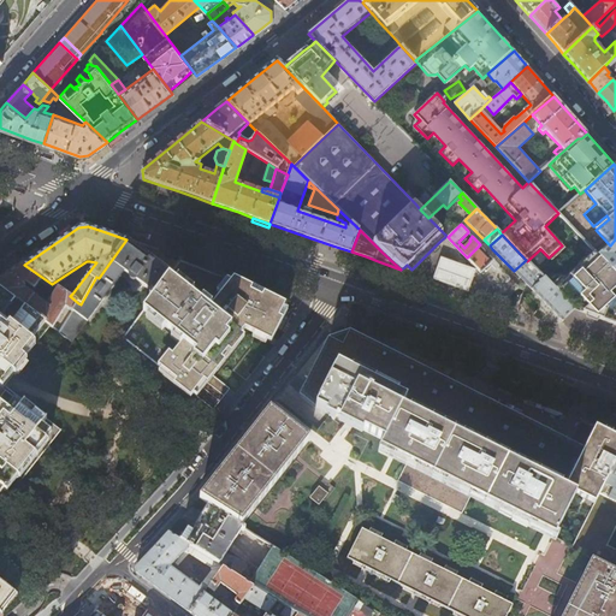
[(153,248),(126,240),(111,261),(124,271),(130,274),(129,277),(130,278),(130,279),(131,280),(132,280),(134,280),(136,280),(137,279),(155,294),(171,272),(153,259),(159,250),(153,248)]
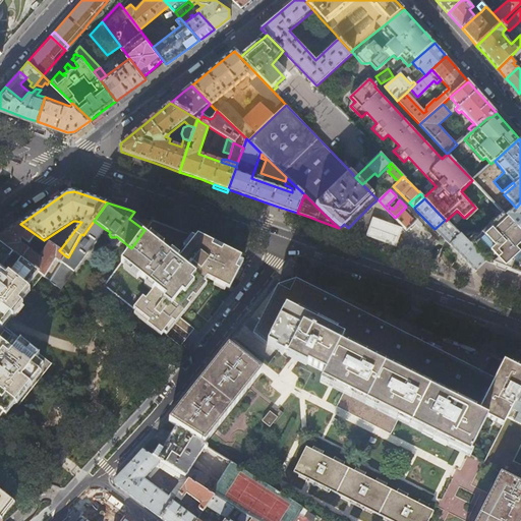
[(520,203),(516,208),(506,217),(518,229),(520,226),(520,218),(520,216),(520,203)]
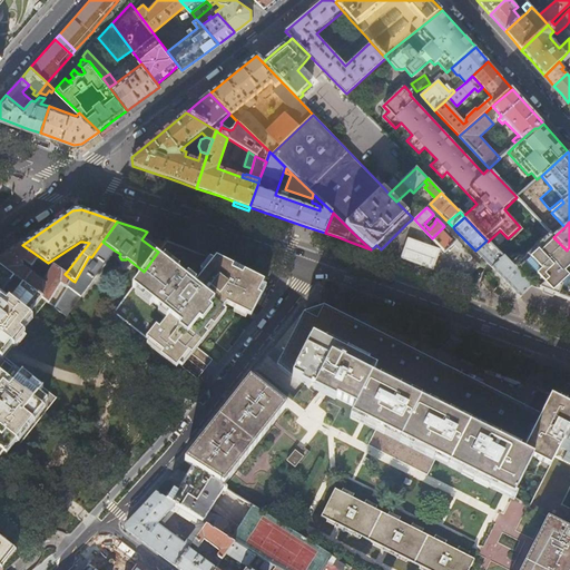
[(448,236),(441,229),(432,238),(445,252),(453,244),(454,243),(448,236)]
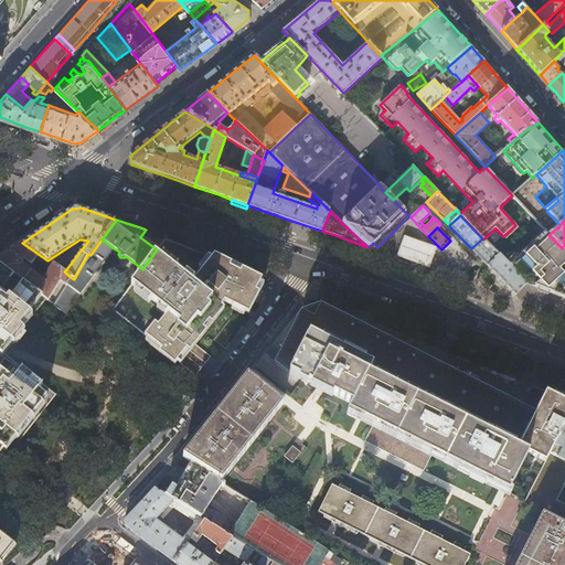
[(518,256),(509,264),(526,283),(528,284),(530,281),(534,286),(544,290),(564,297),(564,252),(562,248),(548,235),(546,233),(519,257),(518,256)]
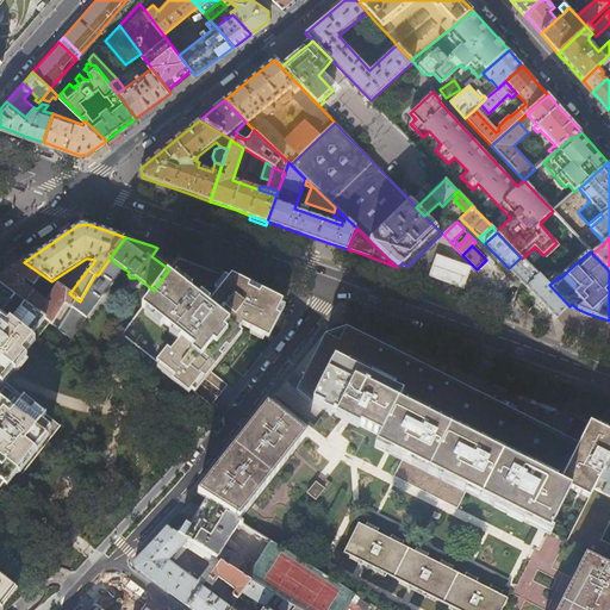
[(471,268),(436,255),(428,278),(464,290),(471,268)]
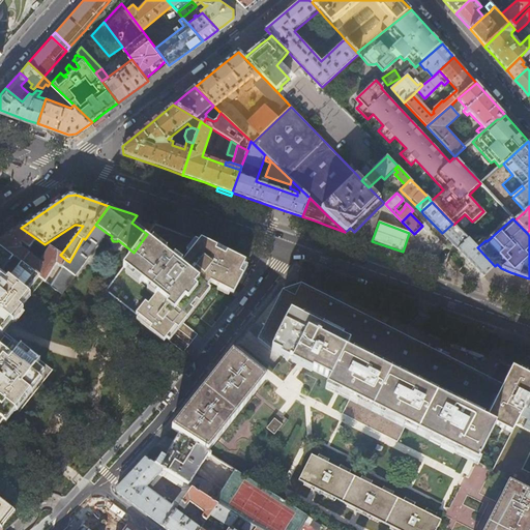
[(421,227),(427,233),(431,229),(425,223),(422,226),(421,227)]
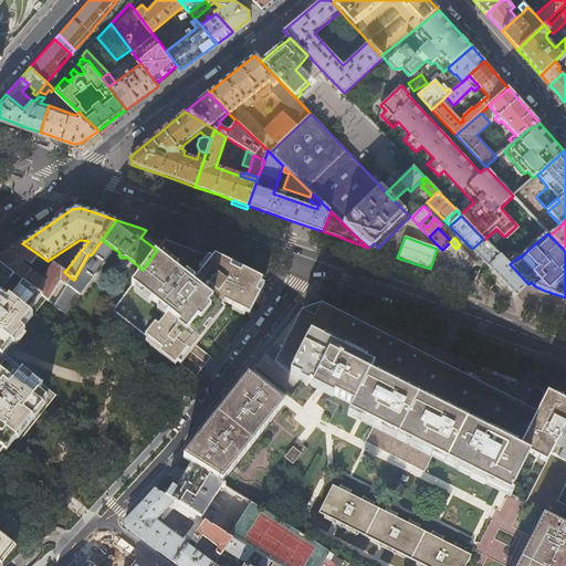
[(165,239),(157,250),(143,270),(113,311),(196,377),(211,357),(192,343),(226,302),(245,312),(252,301),(261,283),(248,275),(223,264),(212,259),(188,249),(166,240),(165,239)]
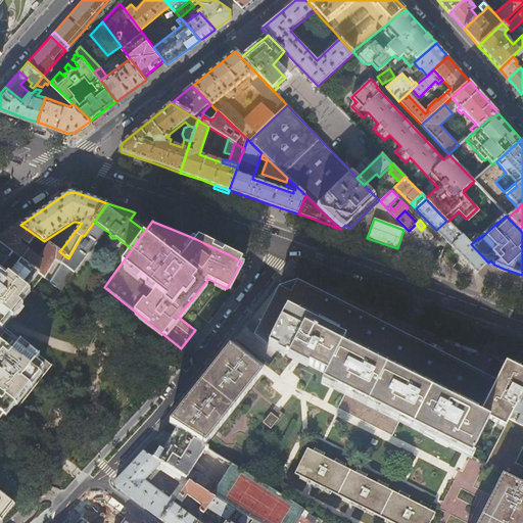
[(447,222),(446,221),(436,230),(442,236),(452,246),(462,237),(447,222)]
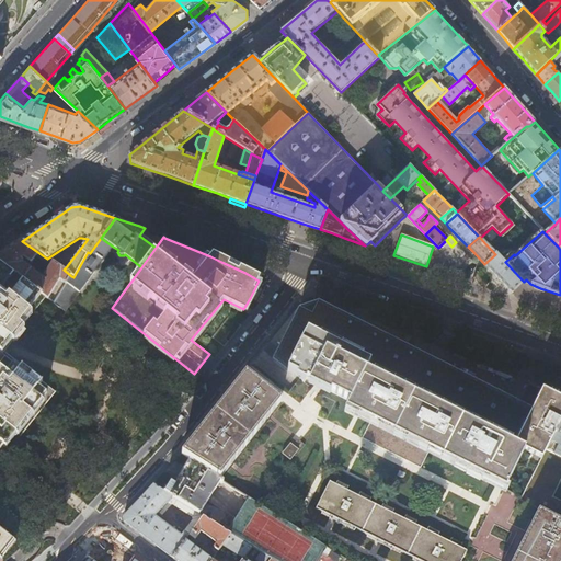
[(100,265),(113,247),(101,238),(90,253),(88,252),(73,277),(71,276),(66,283),(54,301),(66,311),(94,272),(96,272),(98,272),(99,271),(100,270),(100,268),(100,267),(100,266),(100,265)]
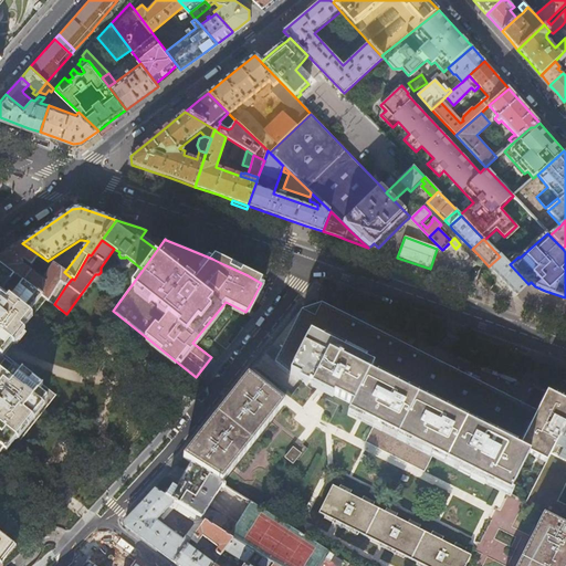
[(48,261),(22,243),(12,250),(0,258),(0,264),(16,276),(17,276),(24,282),(32,271),(25,265),(23,266),(22,262),(23,260),(30,264),(32,264),(37,258),(50,268),(52,263),(48,261)]
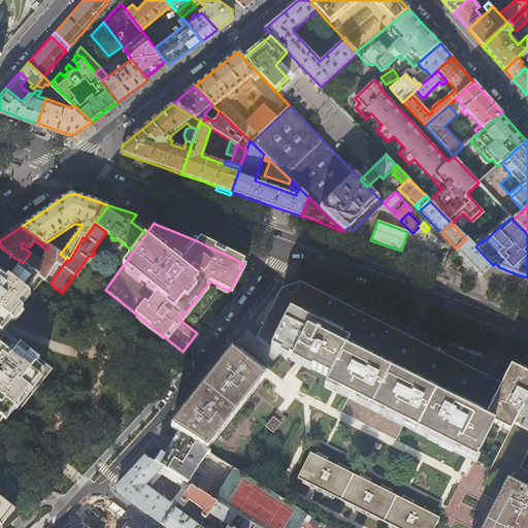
[(467,238),(466,239),(456,249),(468,261),(469,263),(482,275),(487,270),(492,265),(492,264),(475,246),(467,238)]
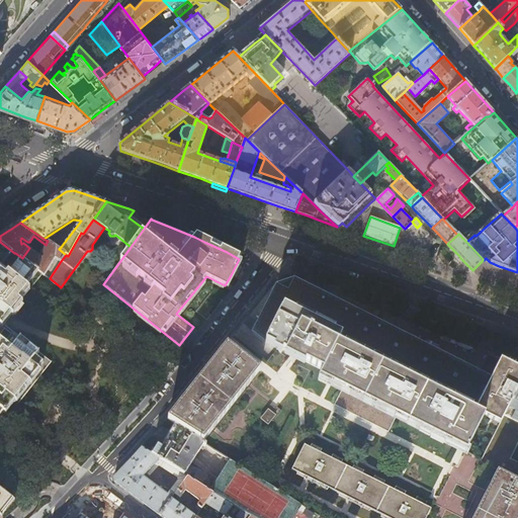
[(48,241),(59,249),(61,247),(61,244),(55,240),(51,238),(48,241)]
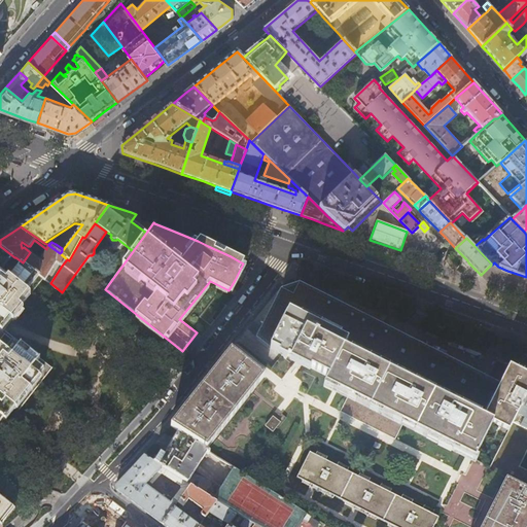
[(60,253),(48,245),(46,249),(40,259),(30,252),(23,262),(43,278),(45,279),(57,261),(62,266),(67,259),(60,253)]
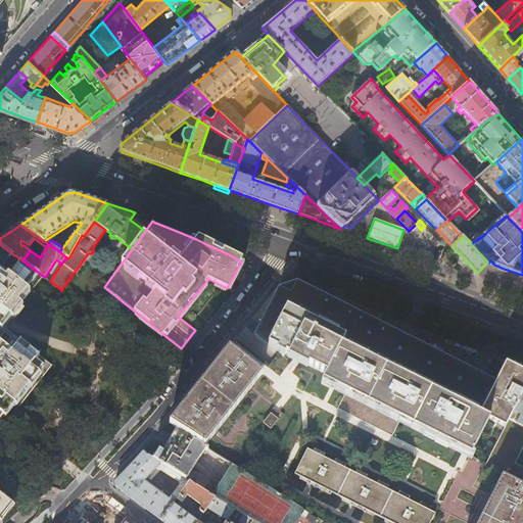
[(43,276),(22,260),(15,255),(14,255),(0,244),(0,431),(52,365),(5,327),(3,326),(43,276)]
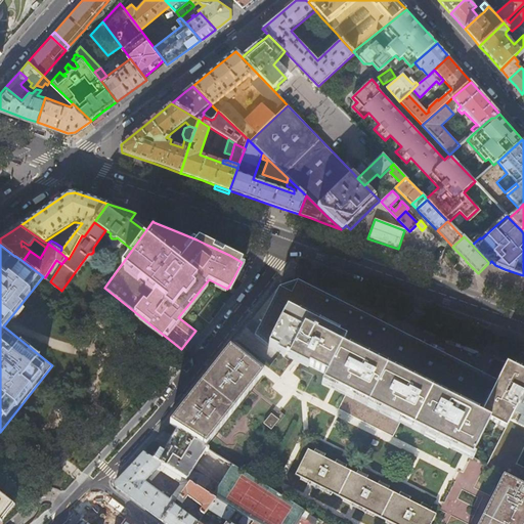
[(242,262),(233,278),(239,281),(245,270),(243,262),(242,262)]
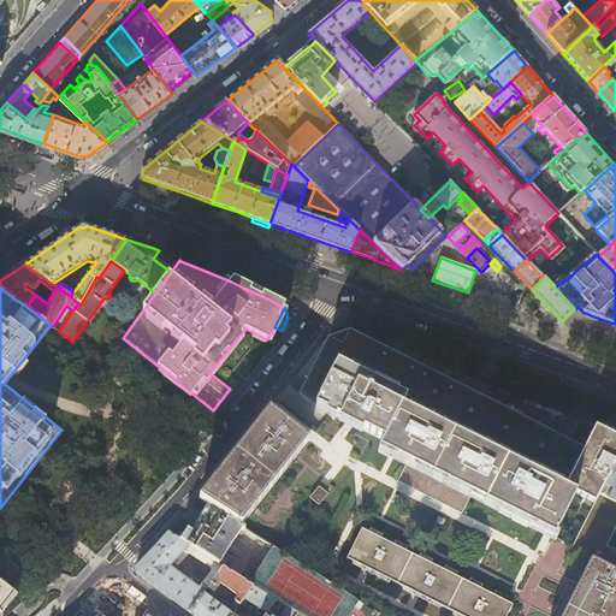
[(420,469),(472,495),(554,537),(575,492),(594,503),(600,492),(615,461),(615,436),(610,434),(596,427),(585,448),(443,375),(445,369),(422,357),(419,363),(398,353),(361,333),(350,329),(329,336),(300,394),(315,406),(384,440),(379,449),(408,463),(414,466),(420,469)]
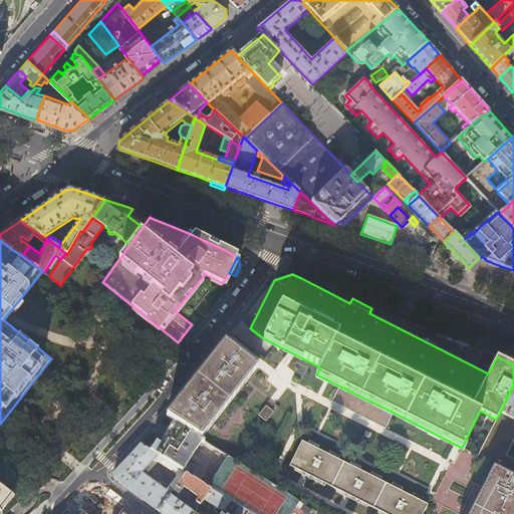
[(194,309),(206,318),(221,298),(210,289),(194,309)]
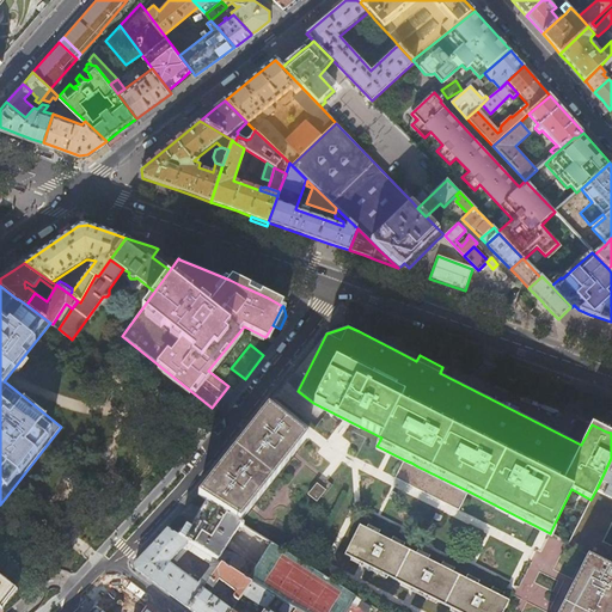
[(199,495),(240,521),(307,438),(268,407),(255,424),(225,461),(199,495)]
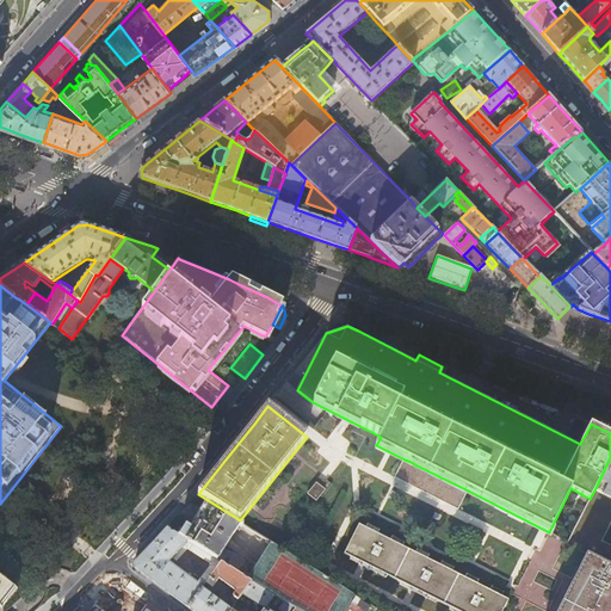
[(610,457),(596,488),(610,495),(610,457)]
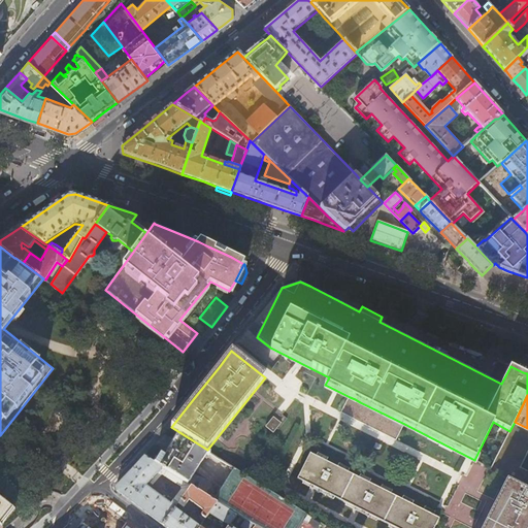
[(342,411),(352,417),(360,402),(355,399),(350,397),(342,411)]
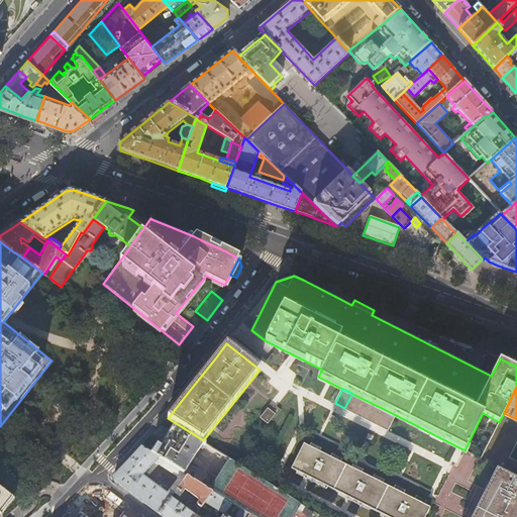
[(396,415),(352,394),(344,408),(388,430),(396,415)]
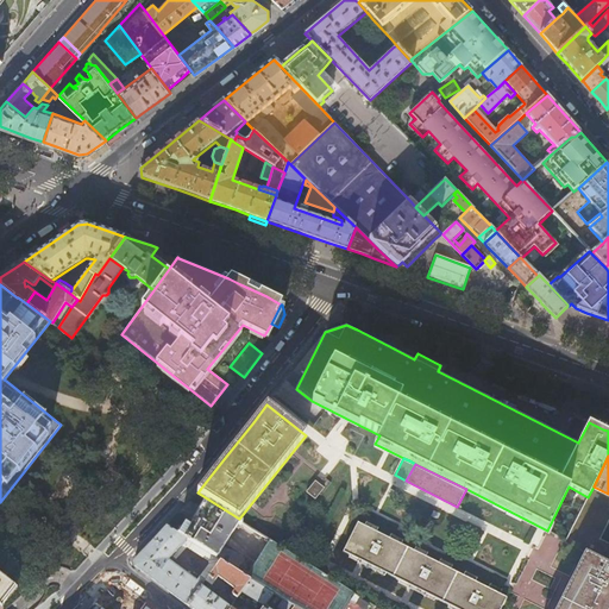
[(314,481),(302,493),(312,502),(324,489),(314,481)]
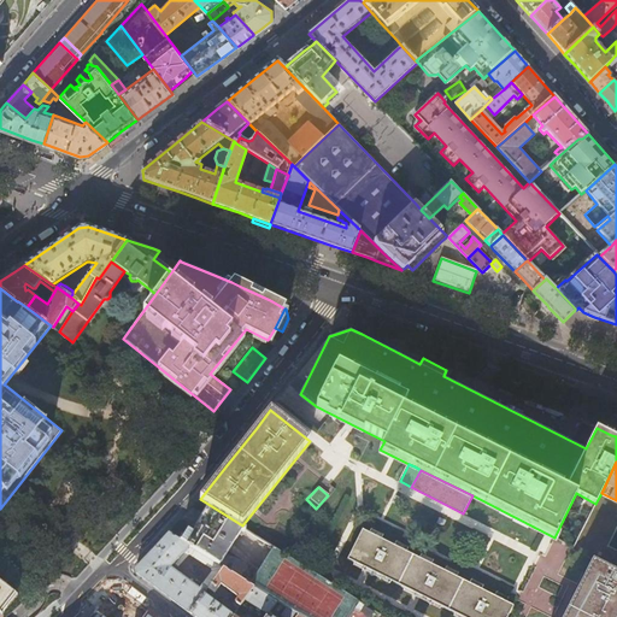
[(616,500),(601,493),(595,504),(573,548),(593,559),(616,571),(616,500)]
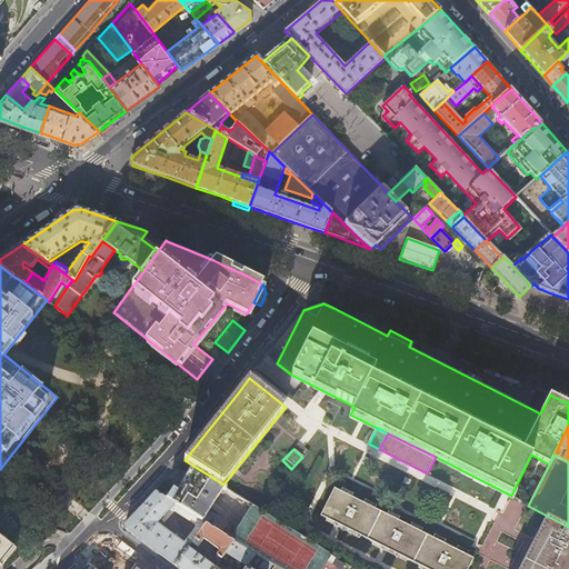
[(252,505),(239,525),(210,508),(225,487),(192,467),(178,490),(173,487),(167,498),(176,505),(179,507),(207,523),(235,541),(256,555),(275,567),(278,568),(352,568),(252,505)]
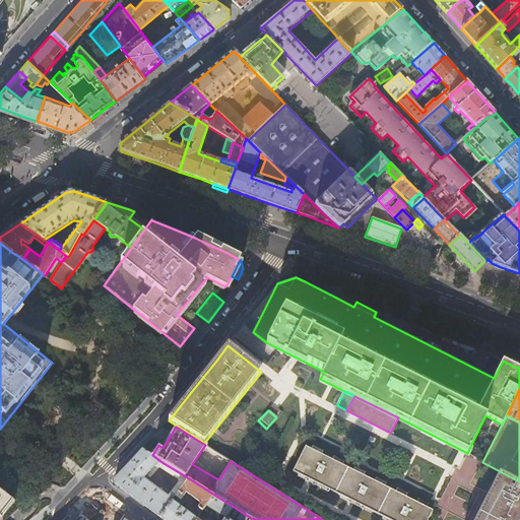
[(293,471),(390,519),(428,519),(433,510),(306,446),(293,471)]
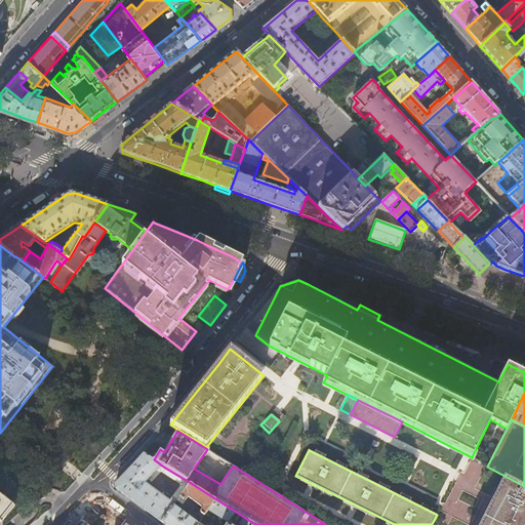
[(162,466),(154,459),(144,453),(129,470),(116,483),(117,488),(136,502),(150,513),(162,521),(173,506),(179,497),(191,483),(165,468),(162,472),(180,483),(180,486),(170,500),(146,483),(162,466)]
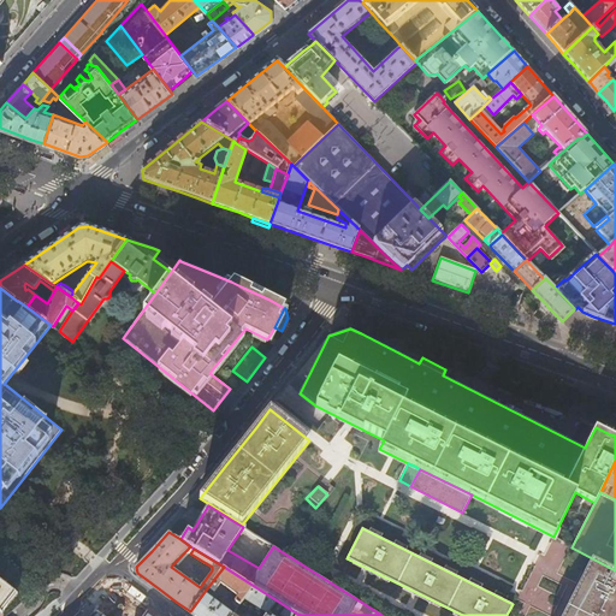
[(615,615),(615,570),(592,558),(562,615),(615,615)]
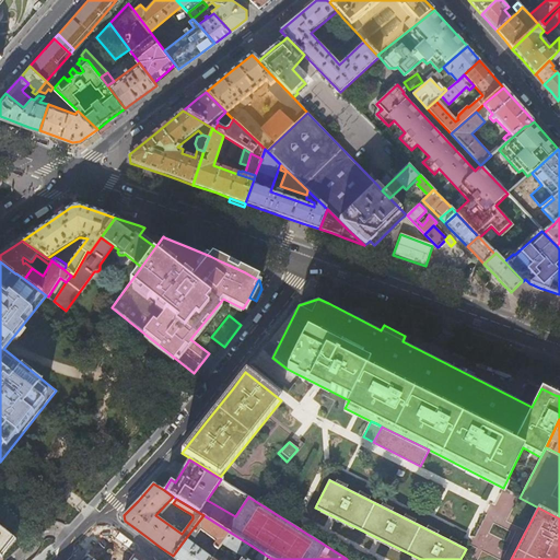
[(231,533),(203,515),(191,531),(196,534),(200,527),(219,540),(214,547),(218,550),(223,543),(231,533)]
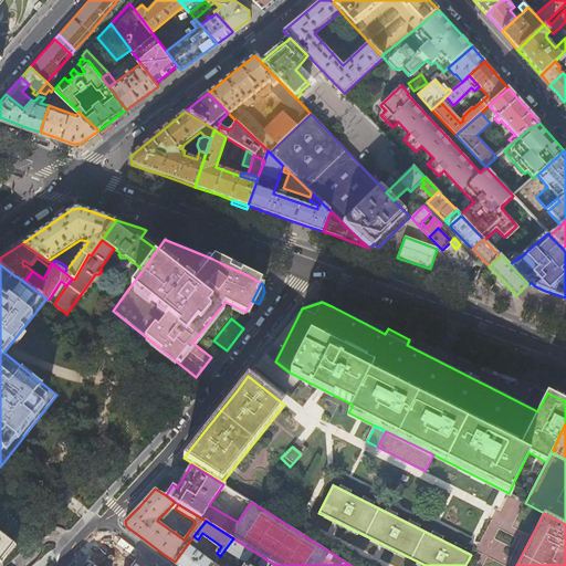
[(0,561),(13,543),(0,532),(0,561)]
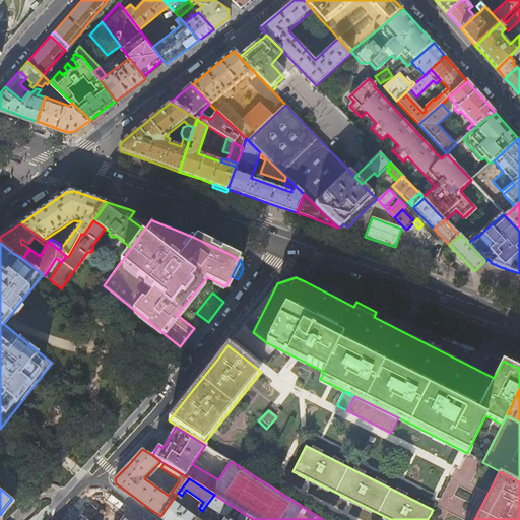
[(226,517),(234,507),(214,495),(207,504),(226,517)]
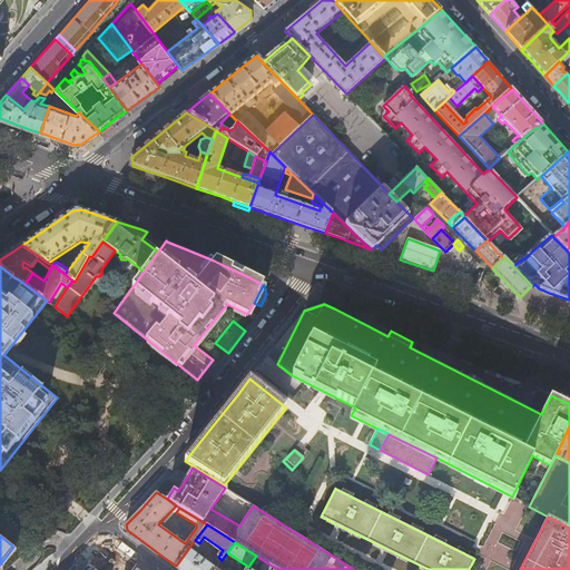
[(188,549),(176,566),(180,569),(214,569),(216,568),(205,560),(207,558),(205,556),(203,559),(188,549)]
